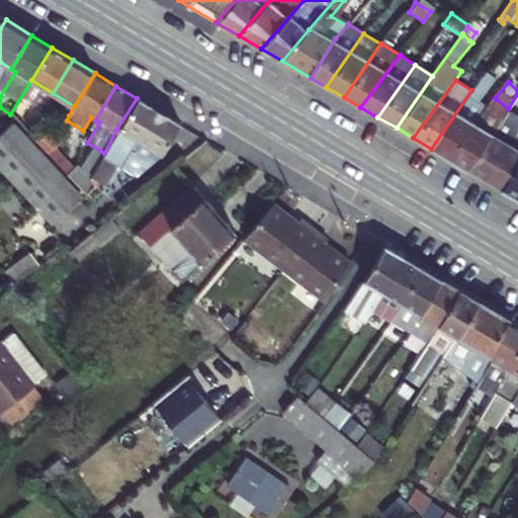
[(471,90),(431,149),(448,159),(488,101),(471,90)]
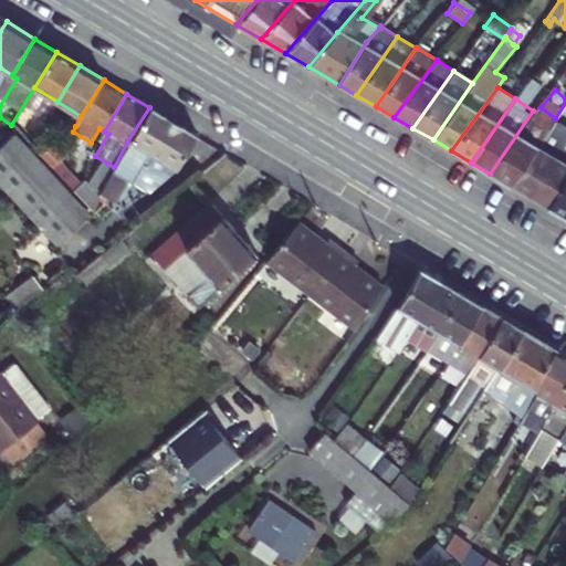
[(108,181),(101,194),(112,201),(126,179),(132,182),(149,152),(177,168),(196,136),(152,109),(116,167),(108,181)]
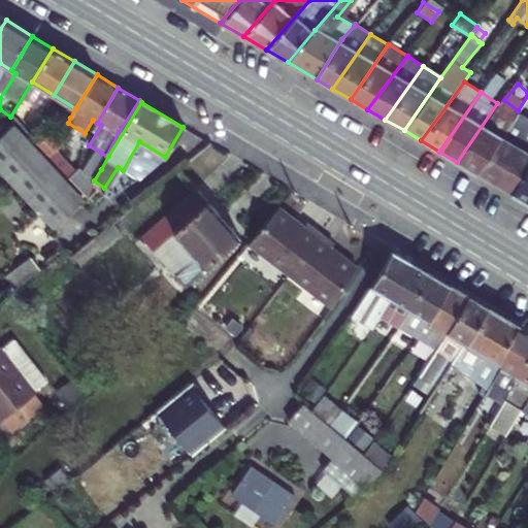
[(497,103),(457,162),(475,173),(514,114),(497,103)]
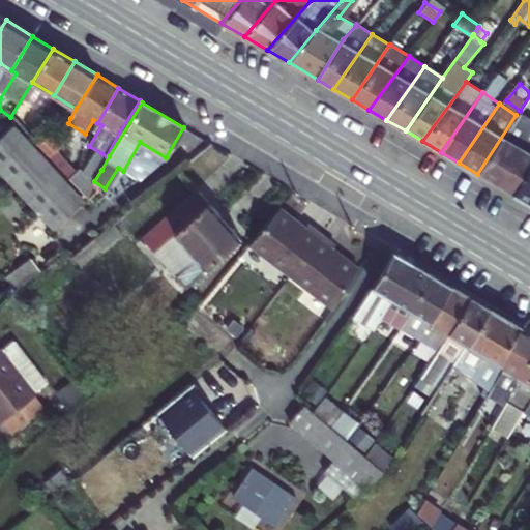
[(58,110),(49,124),(62,133),(68,123),(70,118),(58,110)]
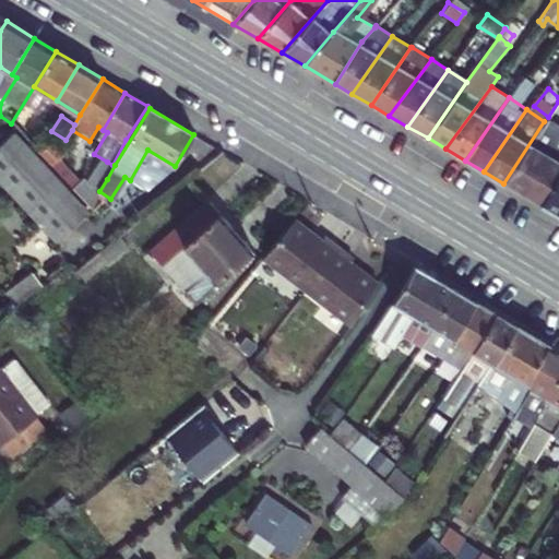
[(558,130),(544,121),(503,183),(520,193),(558,137),(558,130)]
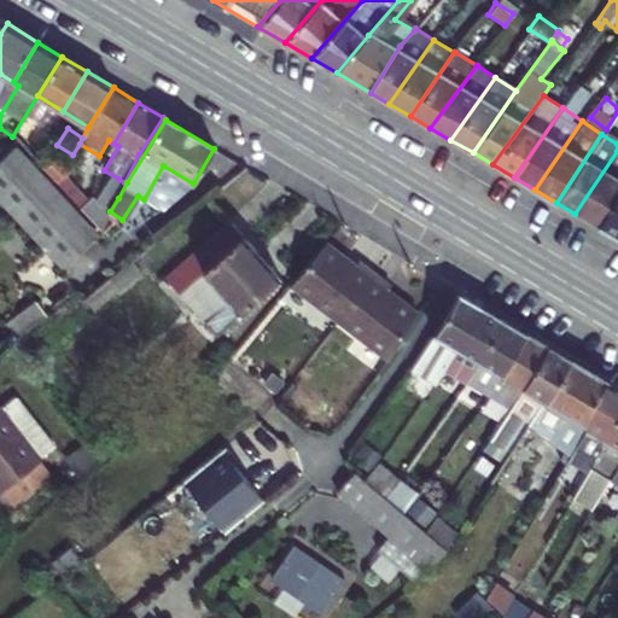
[(98,235),(16,147),(0,162),(0,202),(62,268),(98,235)]
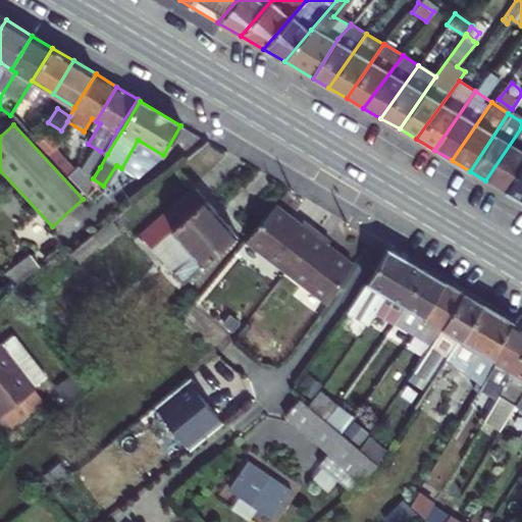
[(51,147),(33,127),(29,134),(46,152),(51,147)]
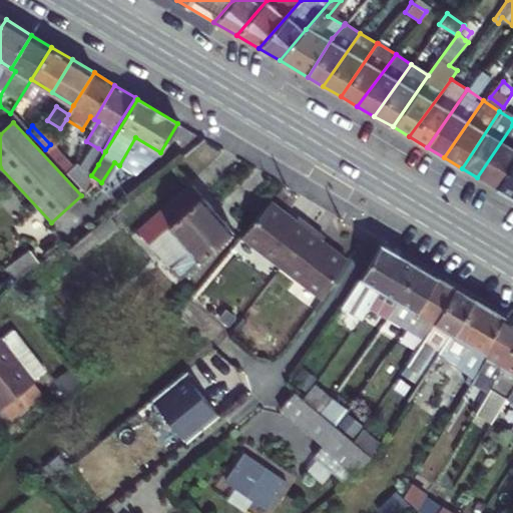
[(512,160),(512,125),(477,177),(495,187),(512,160)]
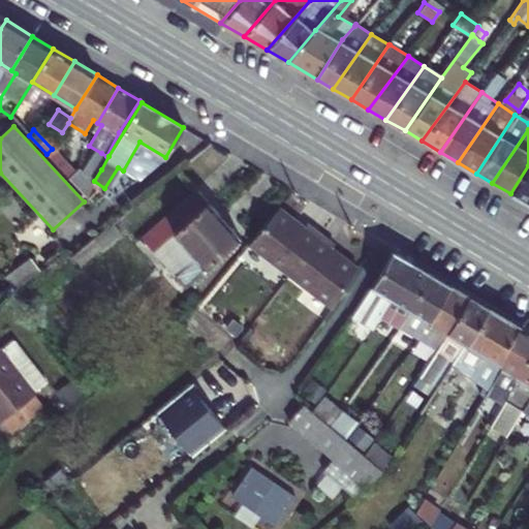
[(62,149),(69,136),(62,132),(52,149),(47,154),(69,178),(74,173),(56,152),(59,147),(62,149)]
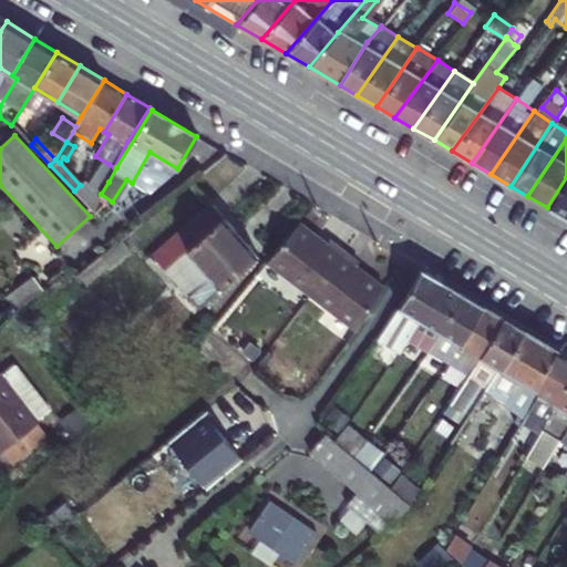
[(114,167),(109,164),(101,176),(109,182),(116,167),(114,167)]
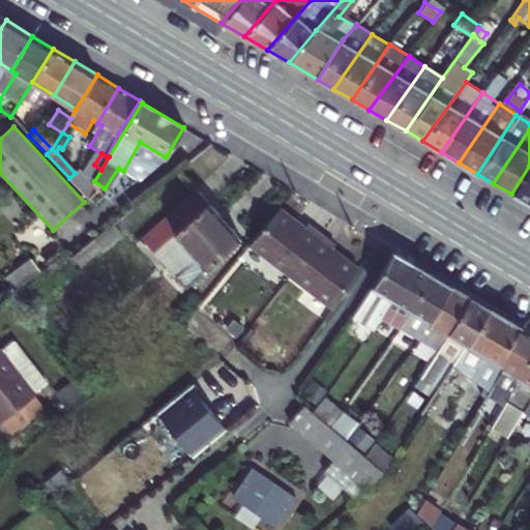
[(94,181),(101,170),(94,165),(85,177),(78,170),(75,173),(69,178),(83,194),(92,185),(94,181)]
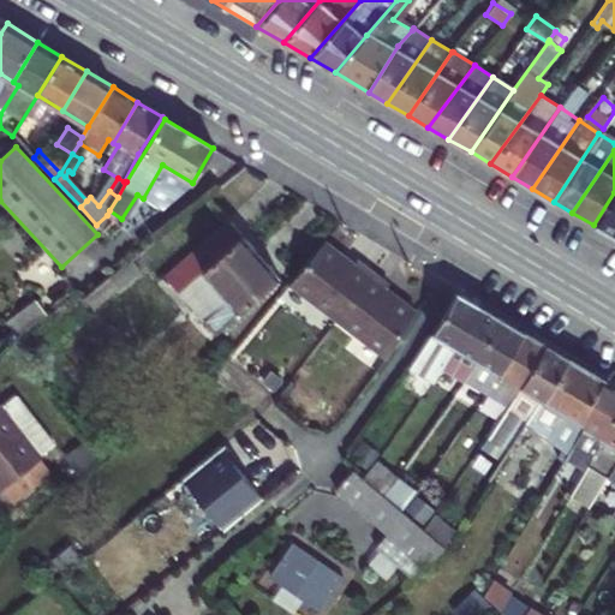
[(614,237),(614,233),(614,192),(593,225),(614,237)]
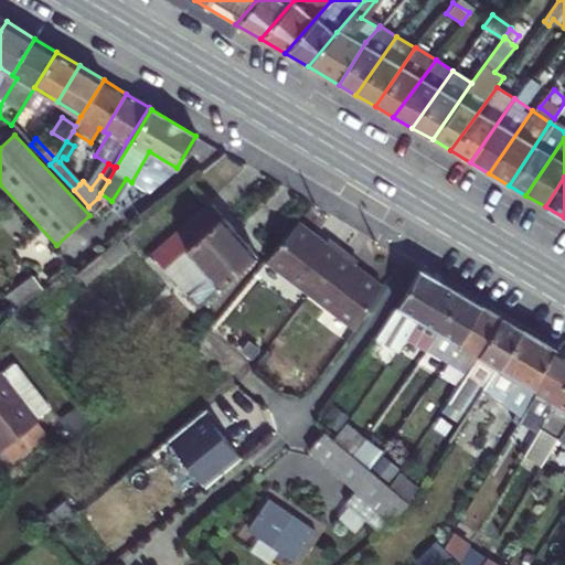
[(94,212),(103,203),(98,198),(88,206),(94,212)]
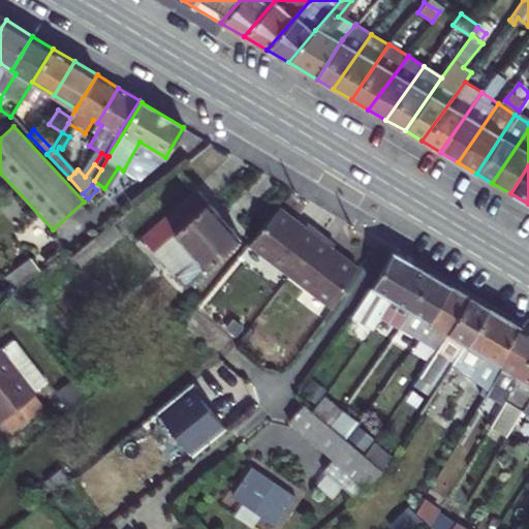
[(241,239),(195,188),(142,237),(154,252),(175,234),(196,259),(177,277),(186,287),(241,239)]
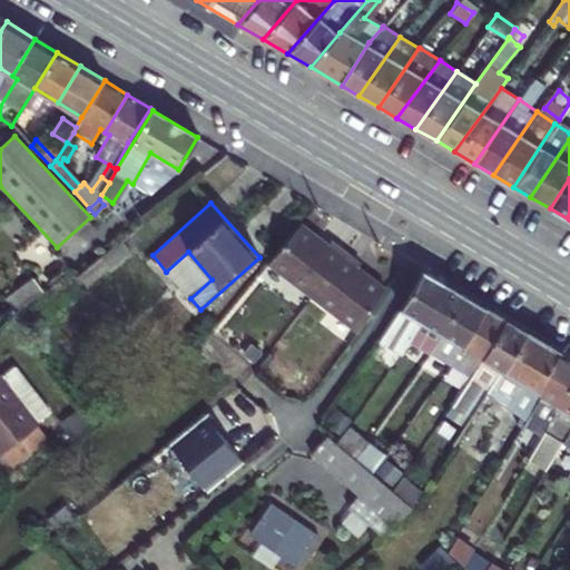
[(301,224),(268,263),(311,298),(344,254),(330,243),(326,245),(301,224)]
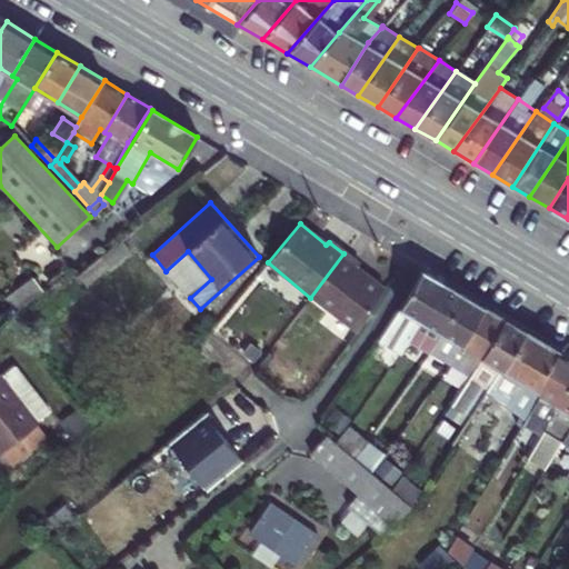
[(108,268),(129,250),(121,241),(100,258),(108,268)]
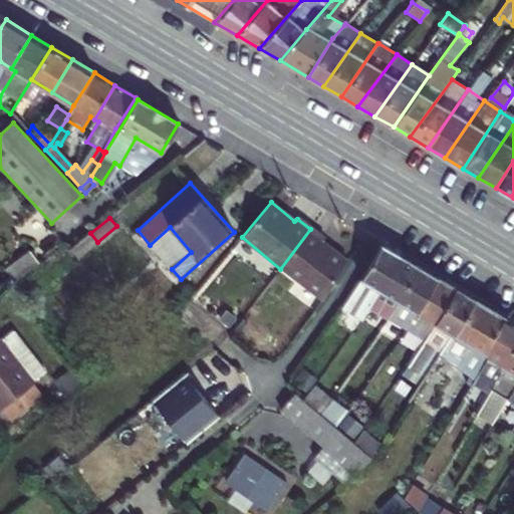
[(310,229),(280,269),(321,302),(346,264),(320,243),(323,240),(310,229)]
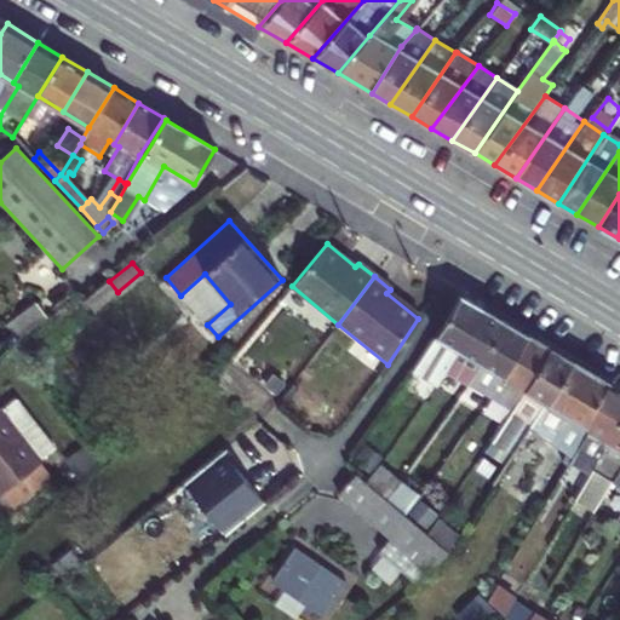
[(435,337),(413,369),(436,383),(445,369),(457,352),(483,309),(460,296),(435,337)]
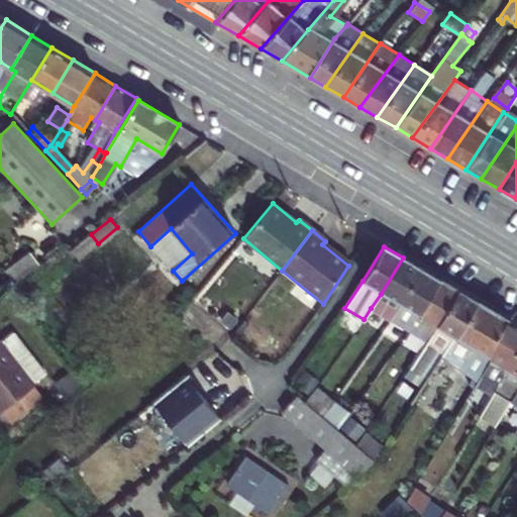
[(15,284),(38,265),(29,253),(6,272),(15,284)]
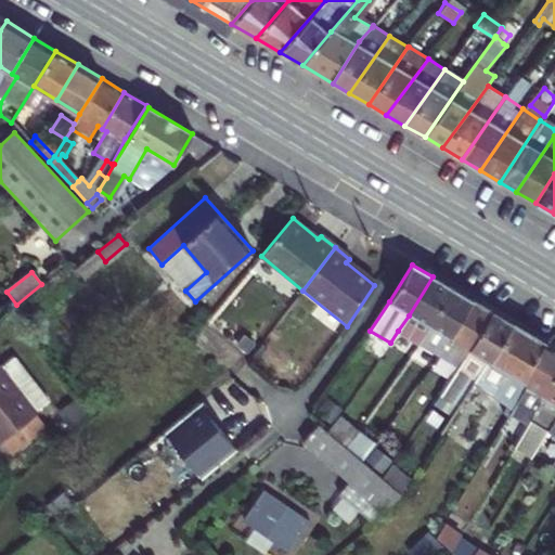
[(409,315),(398,331),(418,344),(453,288),(433,276),(409,315)]
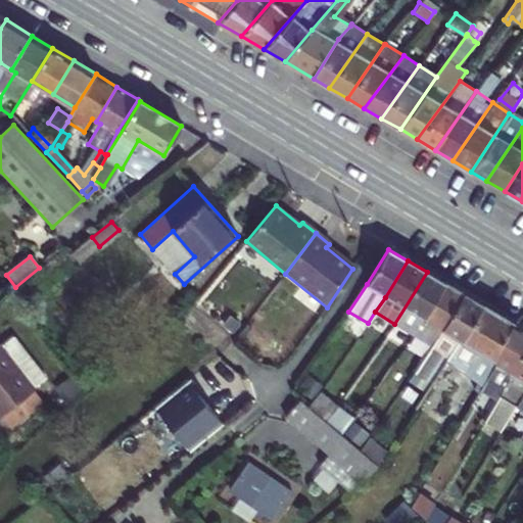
[(427,272),(394,324),(414,335),(446,283),(427,272)]
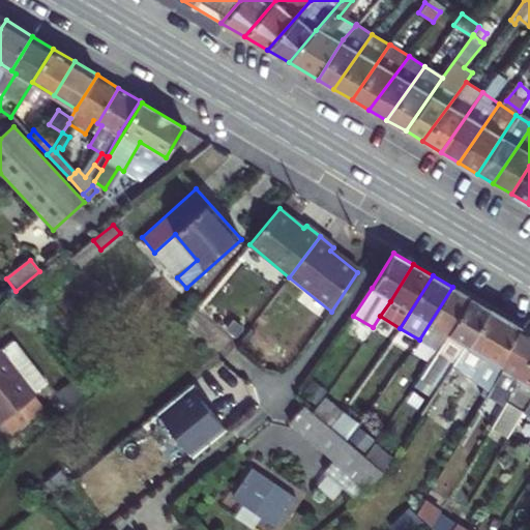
[(452,287),(419,340),(437,351),(448,334),(470,299),(452,287)]
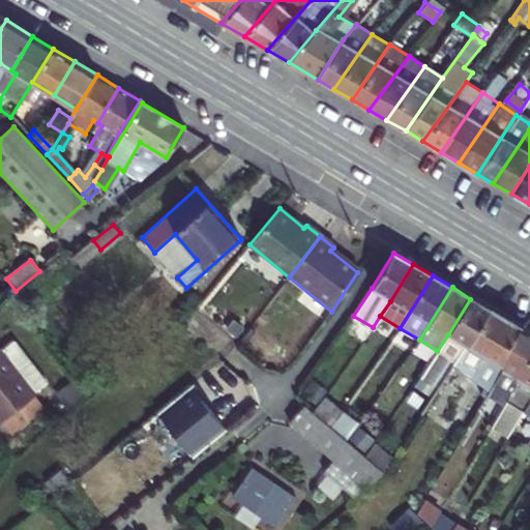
[(489,310),(470,299),(448,334),(437,351),(419,377),(431,385),(448,357),(454,362),(468,344),(489,310)]
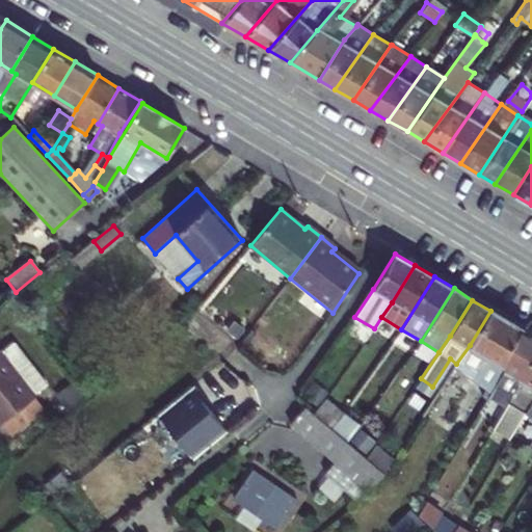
[(456,364),(423,414),(442,426),(487,356),(506,368),(528,334),(490,311),(470,345),(456,364)]
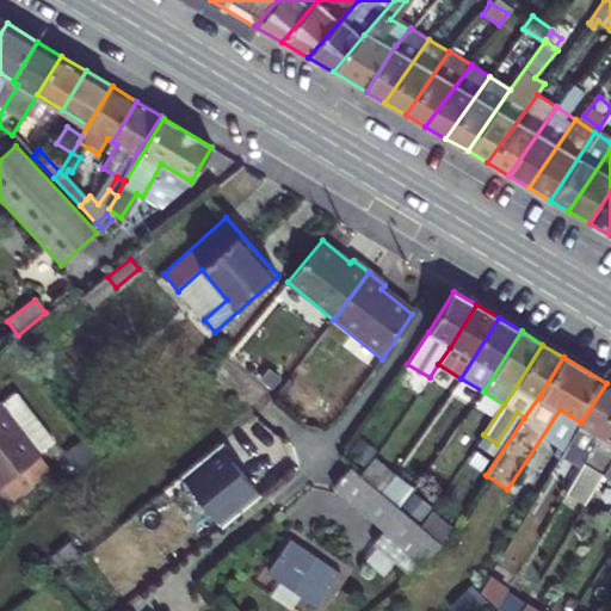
[(569,487),(610,418),(610,386),(606,383),(581,423),(567,448),(560,460),(569,466),(560,481),(569,487)]
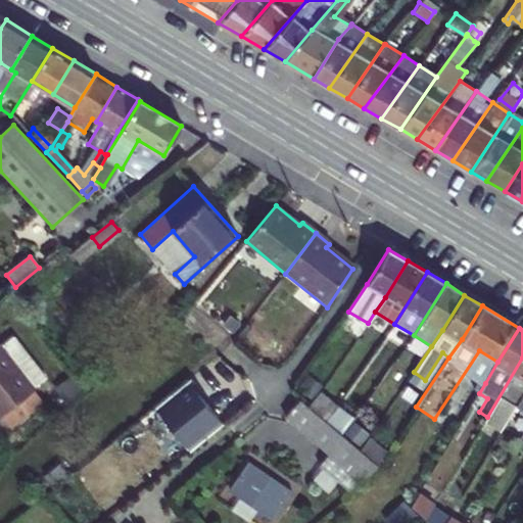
[(11,337),(0,345),(0,346),(34,389),(46,380),(11,337)]
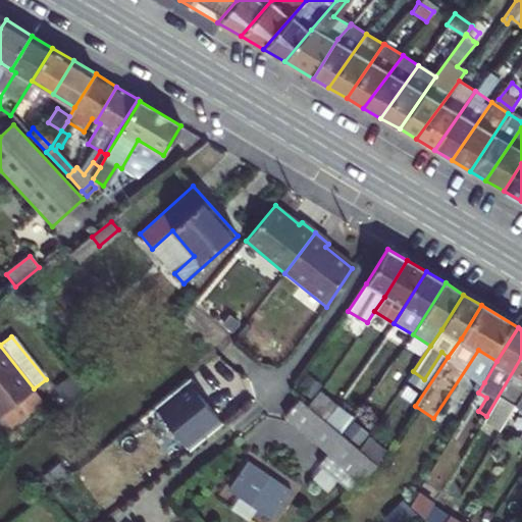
[(34,388),(0,346),(0,413),(1,415),(34,388)]
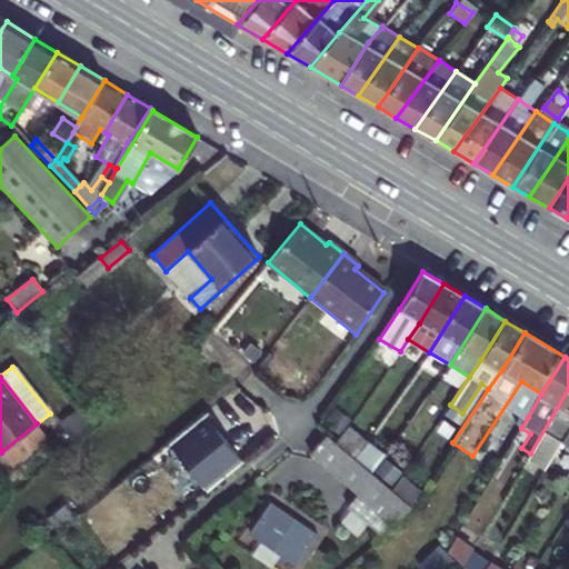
[(568,389),(530,453),(549,466),(551,462),(555,456),(562,441),(568,431),(568,389)]
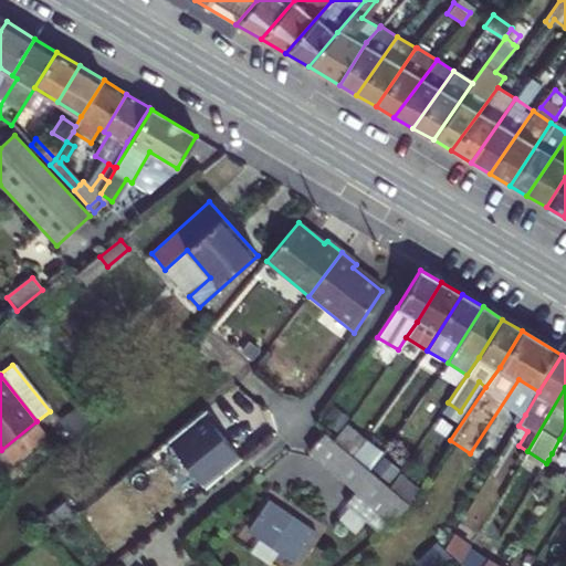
[(448,402),(443,409),(456,418),(460,411),(448,402)]
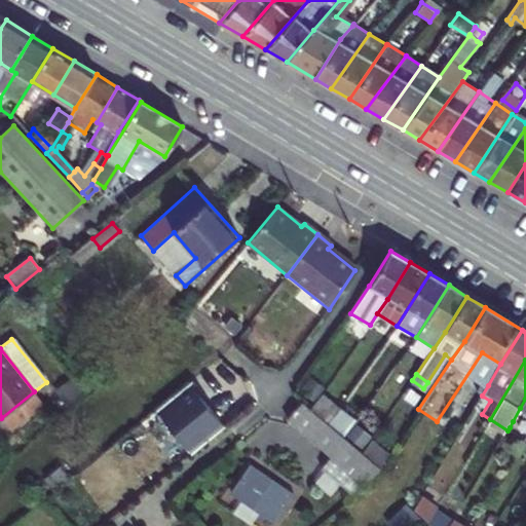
[(322,389),(310,379),(302,389),(313,400),(322,389)]
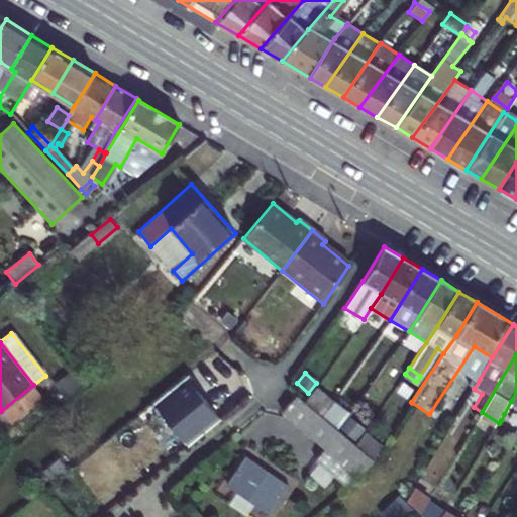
[(474,389),(480,379),(474,375),(463,390),(471,394),(474,389)]
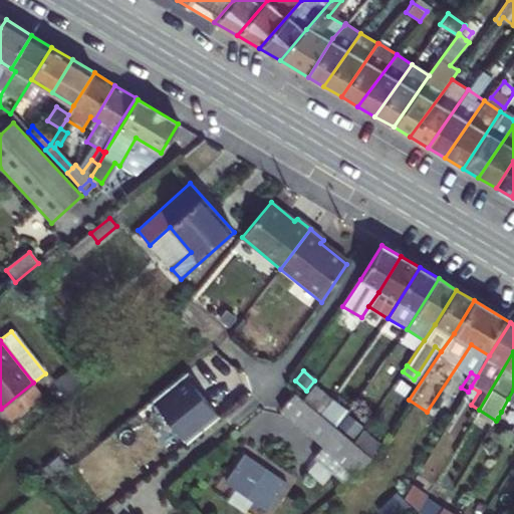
[(152,402),(187,445),(216,421),(219,419),(195,390),(197,388),(186,373),(152,402)]
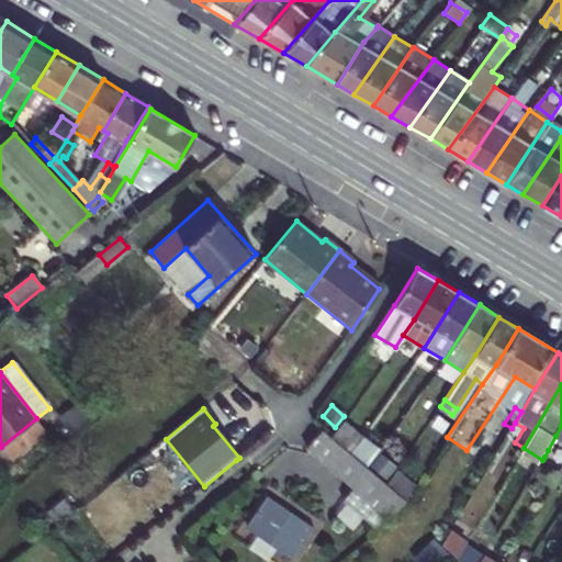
[(93,420),(86,411),(66,425),(75,437),(93,420)]
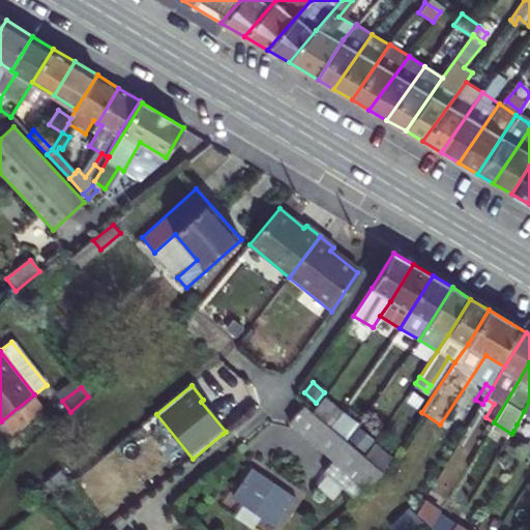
[(529,402),(517,424),(529,431),(529,402)]
